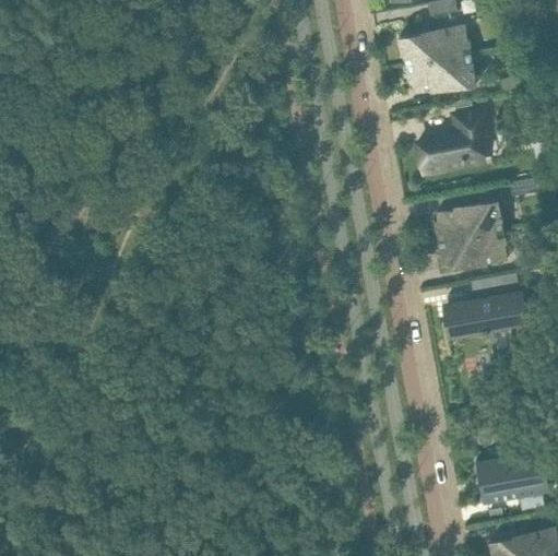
[(456,13),(454,0),(447,0),(426,4),(429,18),(456,13)]
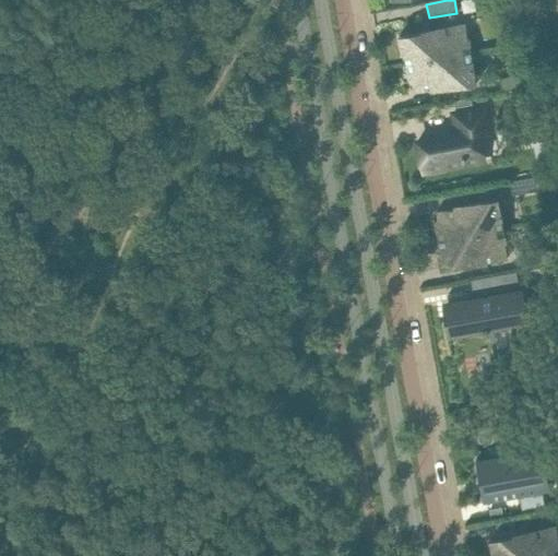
[(466,42),(464,26),(459,27),(459,26),(436,31),(428,32),(420,33),(422,34),(398,38),(401,57),(403,57),(404,67),(471,56),(470,48),(469,40),(466,42)]
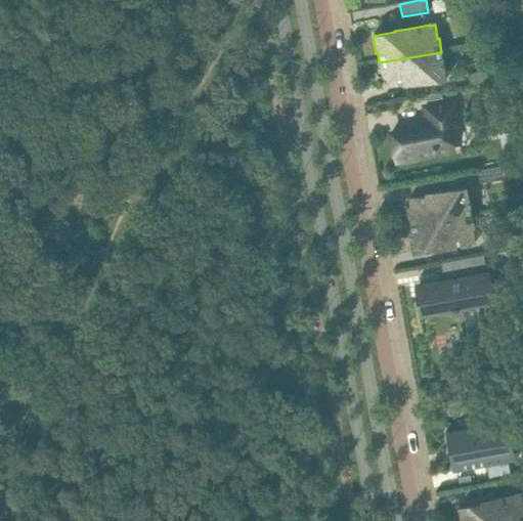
[(443,64),(441,52),(379,62),(382,81),(386,80),(387,88),(403,86),(404,88),(410,87),(410,86),(418,85),(439,82),(446,81),(444,71),(445,71),(443,64)]
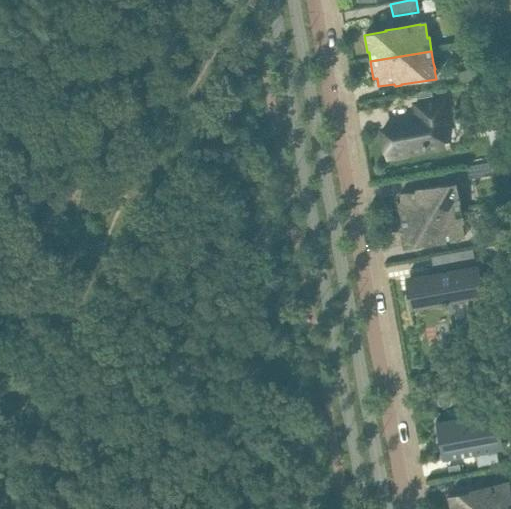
[(428,94),(412,97),(414,104),(429,101),(428,94)]
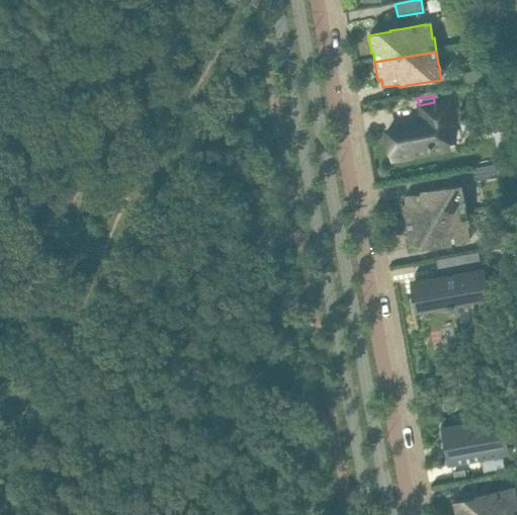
[(448,151),(443,126),(452,124),(448,103),(420,108),(423,125),(385,133),(390,153),(392,161),(448,151)]
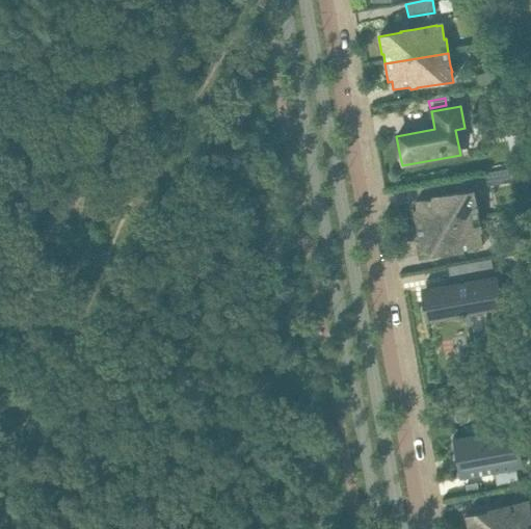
[(484,175),(486,188),(512,184),(510,170),(484,175)]
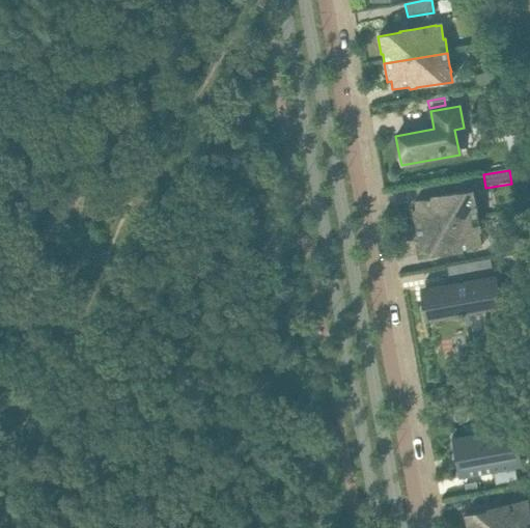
[(415,211),(412,212),(415,231),(478,220),(473,190),(430,198),(430,200),(414,203),(415,211)]
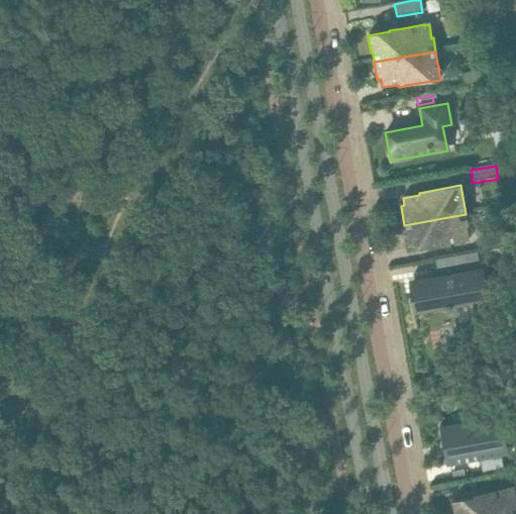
[(466,214),(404,225),(406,233),(404,234),(407,251),(428,247),(429,248),(469,241),(466,227),(468,227),(466,214)]
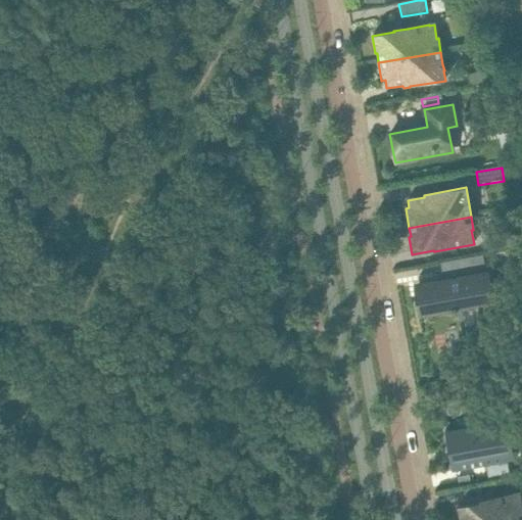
[(459,279),(417,287),(422,316),(452,311),(452,313),(457,312),(456,310),(491,303),(486,274),(459,279)]
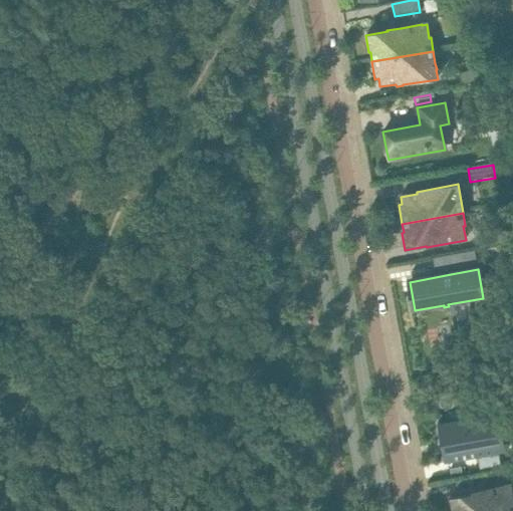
[(462,421),(437,425),(437,426),(439,426),(442,445),(444,453),(445,462),(476,457),(479,474),(501,470),(498,455),(505,453),(505,452),(504,452),(499,427),(462,421)]
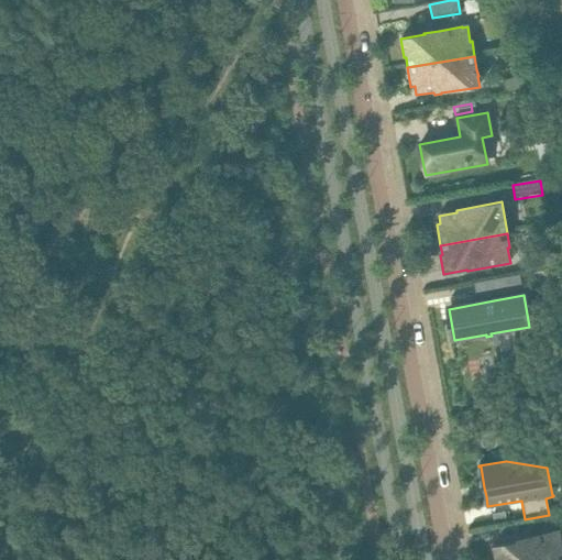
[(516,541),(493,546),(495,559),(561,559),(561,547),(559,531),(516,539),(516,541)]
